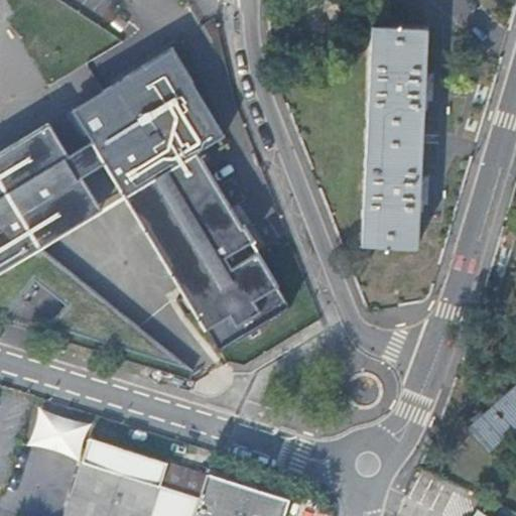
[(428,28),(374,27),(363,245),(417,247),(428,28)]
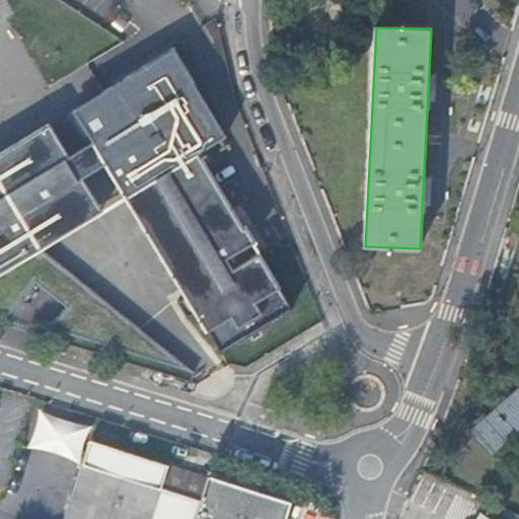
[(50,122),(0,151),(0,311),(8,314),(36,282),(64,303),(49,326),(194,371),(42,246),(102,210),(82,176),(105,162),(186,296),(176,301),(187,317),(195,312),(219,352),(291,308),(257,252),(248,258),(243,248),(254,242),(244,226),(242,227),(198,153),(226,136),(173,48),(102,90),(73,108),(79,119),(91,140),(69,154),(50,122)]
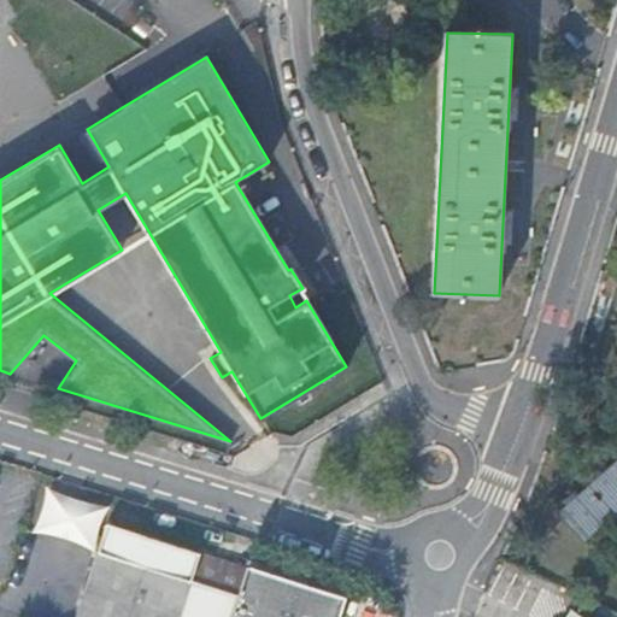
[(616,463),(562,512),(585,539),(616,509),(616,463)]
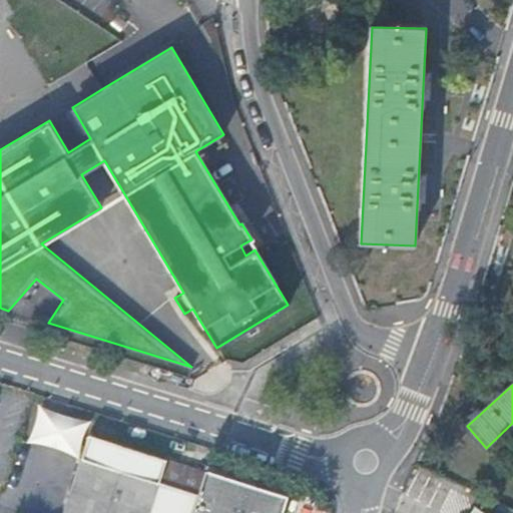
[(85,436),(61,512),(188,512),(201,473),(85,436)]
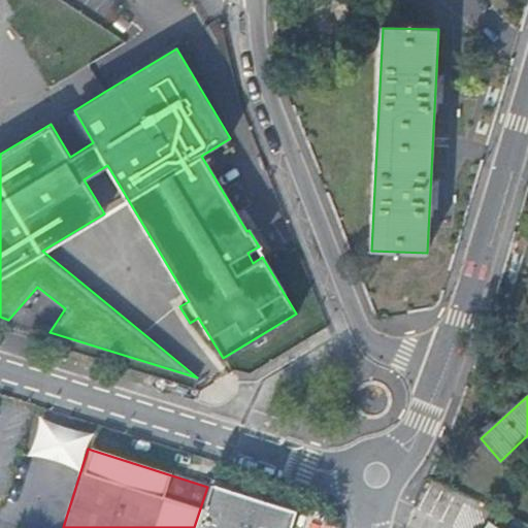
[(286,527),(292,510),(209,482),(207,487),(194,527),(286,527)]
